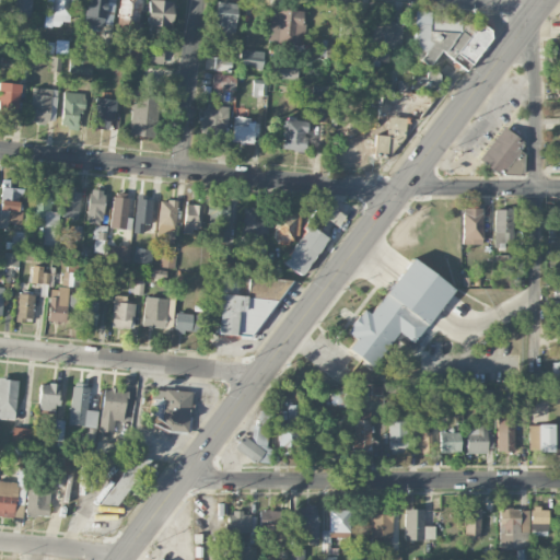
[(32,15),(32,0),(11,0),(11,15),(32,15)]
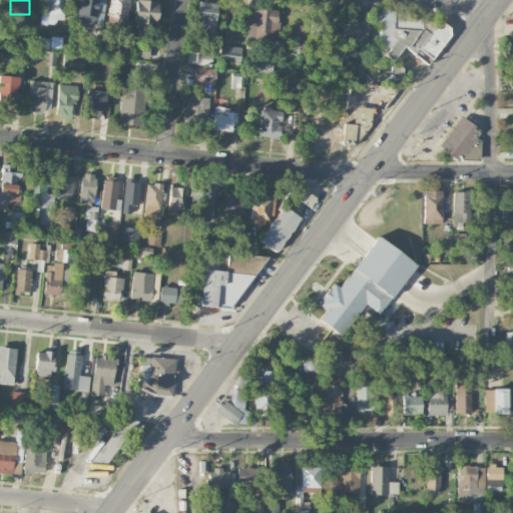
[(47,0),(47,19),(65,20),(66,0),(47,0)]
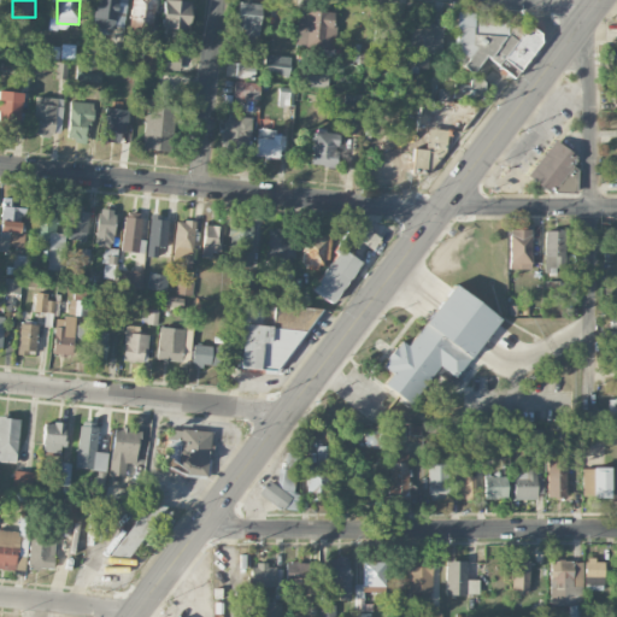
[(117,0),(94,0),(92,27),(113,29),(117,0)]
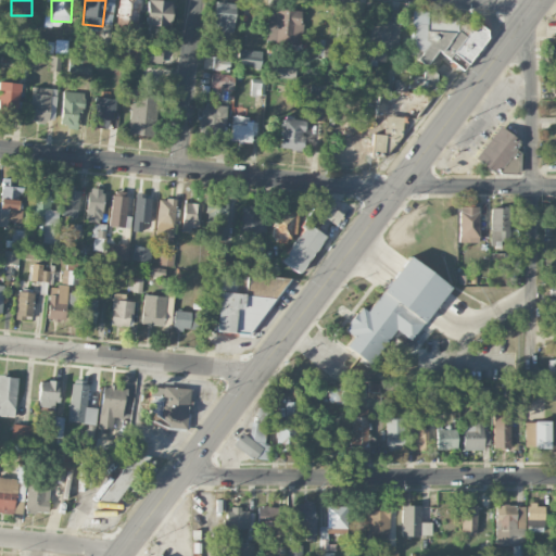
[(139,0),(117,0),(115,36),(136,38),(139,0)]
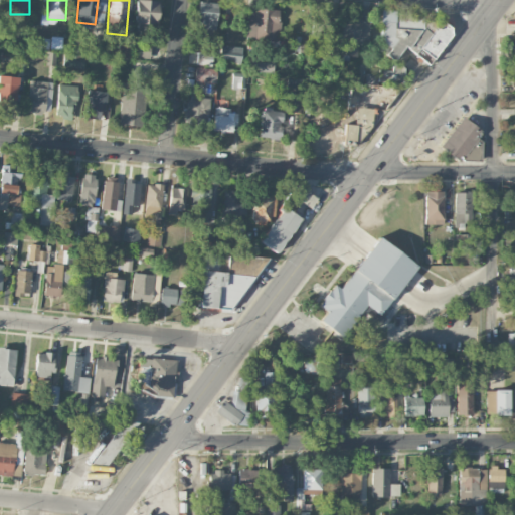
[(158,1),(138,0),(136,0),(136,27),(157,28),(158,1)]
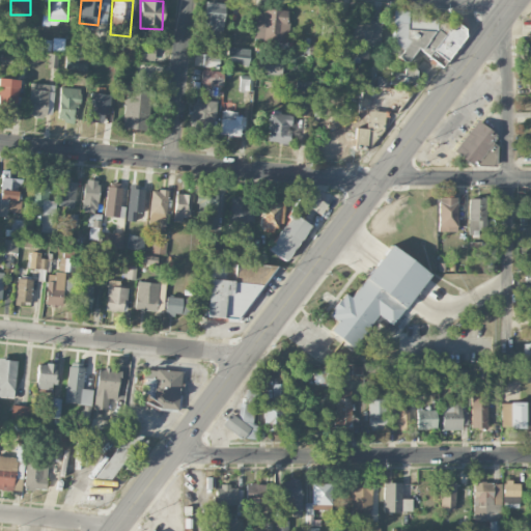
[(223,29),(224,3),(204,2),(203,28),(223,29)]
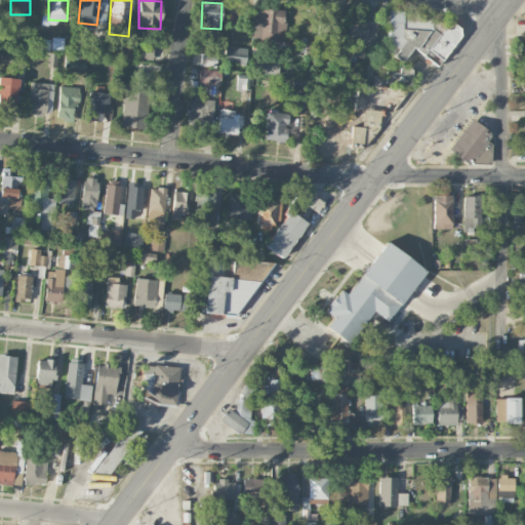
[(285,9),(253,8),(252,39),(284,40),(285,9)]
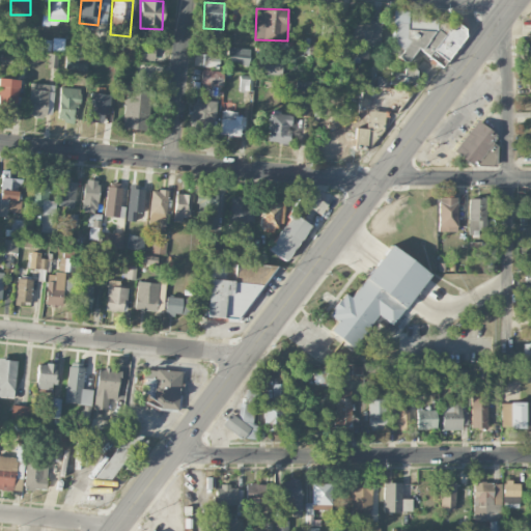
[(406,63),(416,48),(442,67),(465,36),(465,29),(454,21),(453,23),(442,22),(430,14),(392,11),(390,42),(396,46),(391,53),(406,63)]
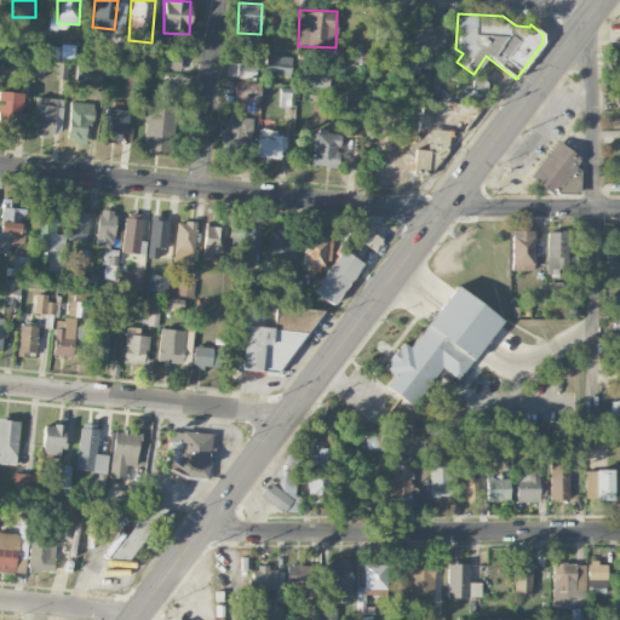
[(394,47),(395,17),(377,16),(375,46),(394,47)]
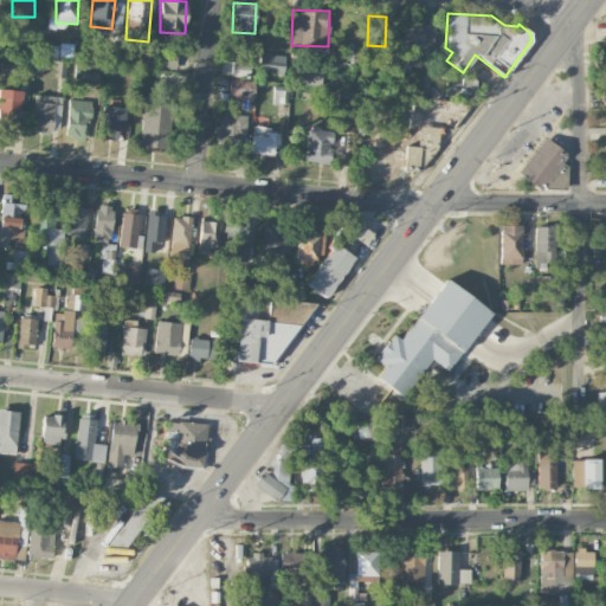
[(400,65),(420,66),(420,52),(433,53),(434,23),(403,23),(400,65)]
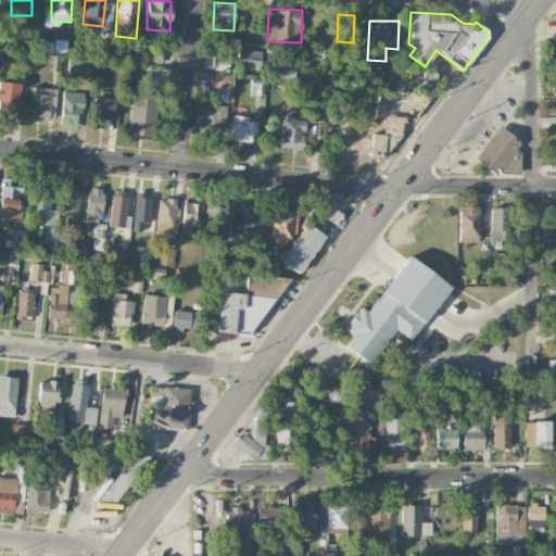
[(162,63),(162,48),(144,48),(144,63),(162,63)]
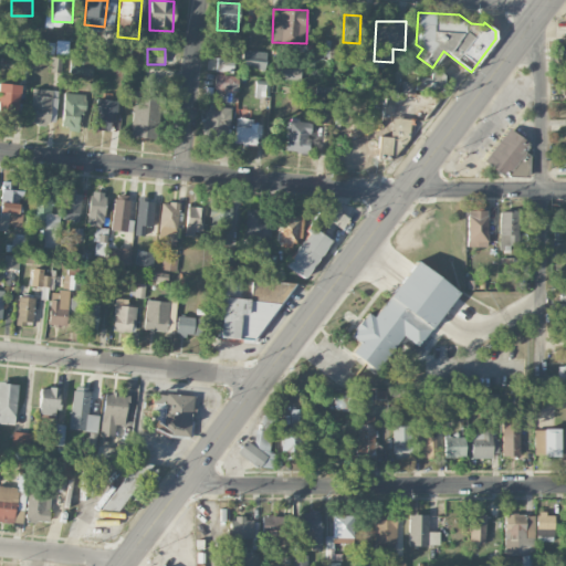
[(241,65),(264,69),(266,53),(243,49),(241,65)]
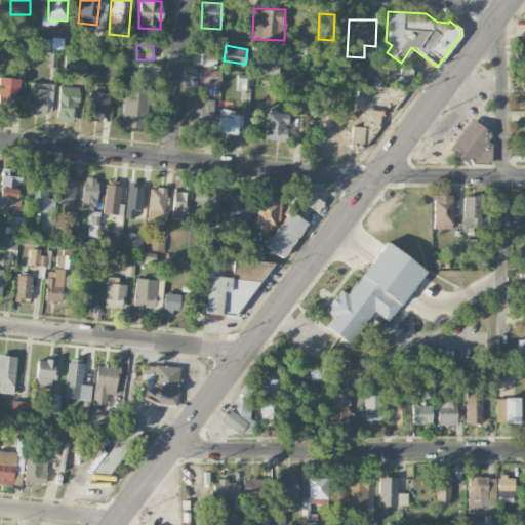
[(216,53),(200,52),(200,67),(215,67),(216,53)]
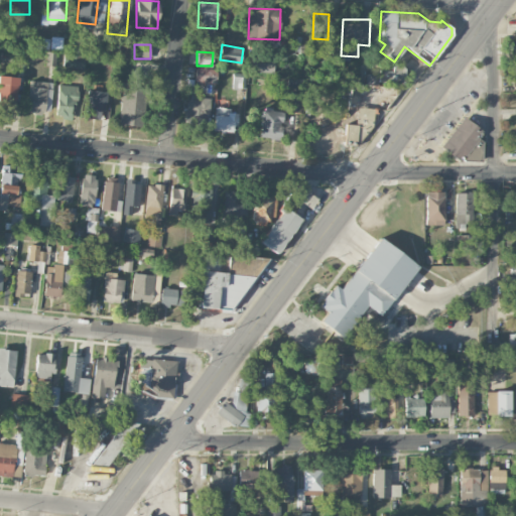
[(85,69),(85,55),(63,54),(63,68),(85,69)]
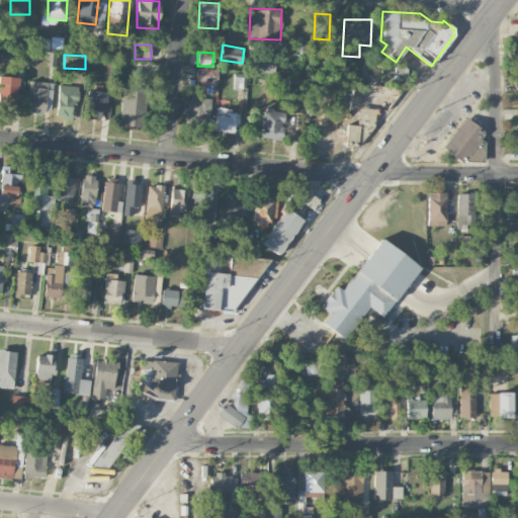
[(275,62),(250,60),(250,72),(275,73),(275,62)]
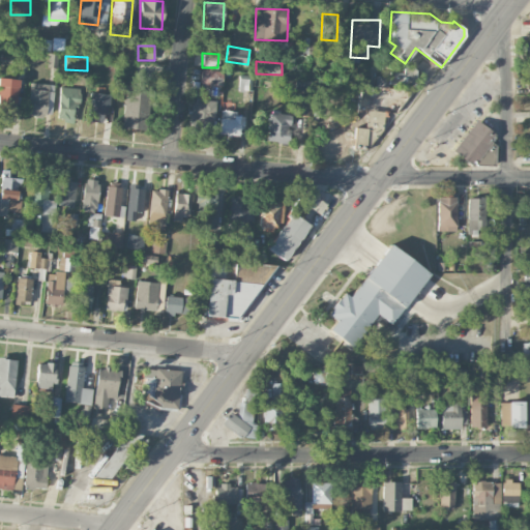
[(359,85),(354,148),(376,150),(380,110),(390,111),(391,95),(395,96),(394,102),(403,104),(404,87),(413,88),(415,68),(403,67),(402,74),(388,71),(388,77),(376,76),(375,86),(359,85)]
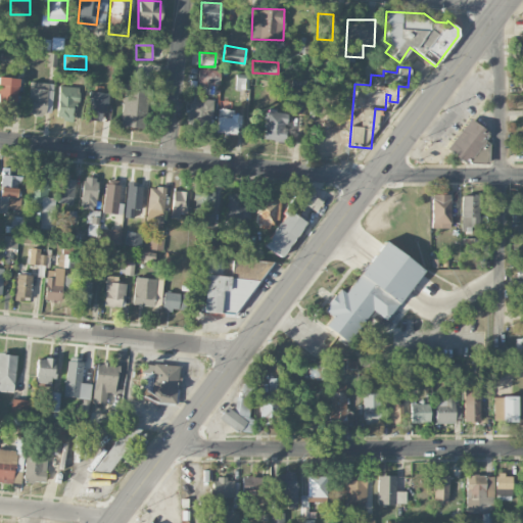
[(220,84),(220,69),(198,68),(197,83),(220,84)]
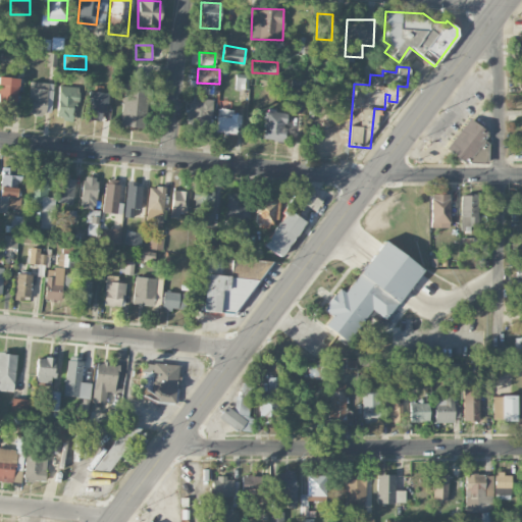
[(16,77),(0,76),(0,108),(16,109),(16,77)]
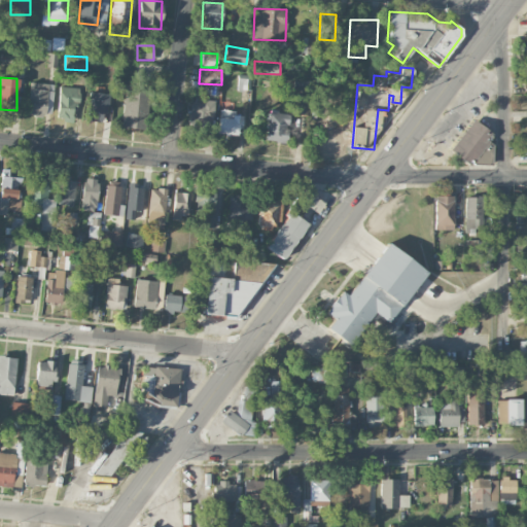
[(51,115),(53,95),(48,95),(49,83),(29,82),(28,114),(51,115)]
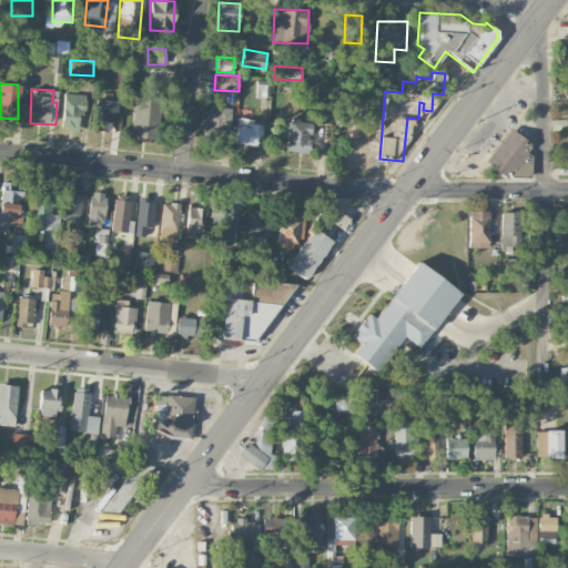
[(332,124),(335,103),(328,103),(330,93),(317,91),(314,122),(332,124)]
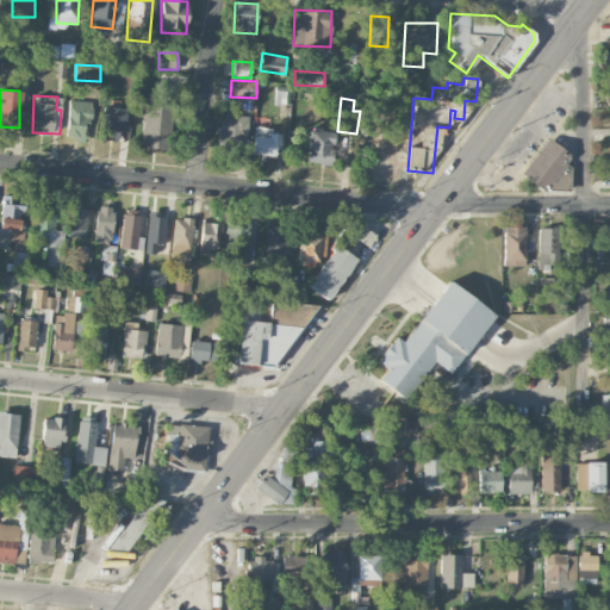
[(87,139),(91,103),(69,100),(66,137),(87,139)]
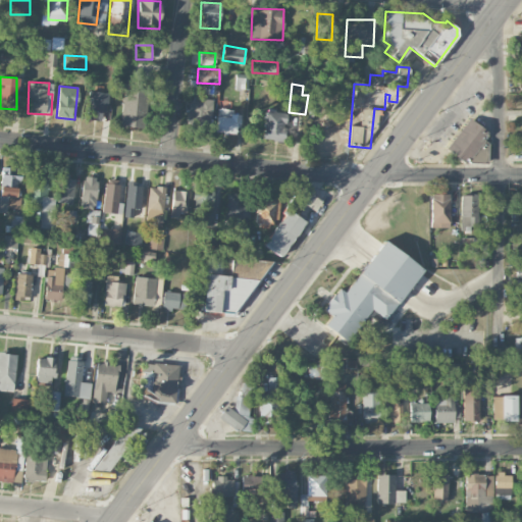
[(140,127),(141,120),(146,120),(146,92),(122,91),(121,126),(140,127)]
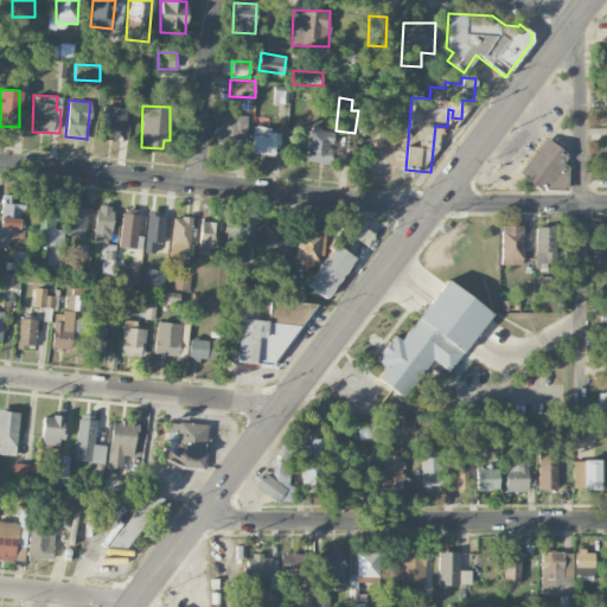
[(101,139),(117,140),(117,128),(125,128),(126,108),(103,107),(101,139)]
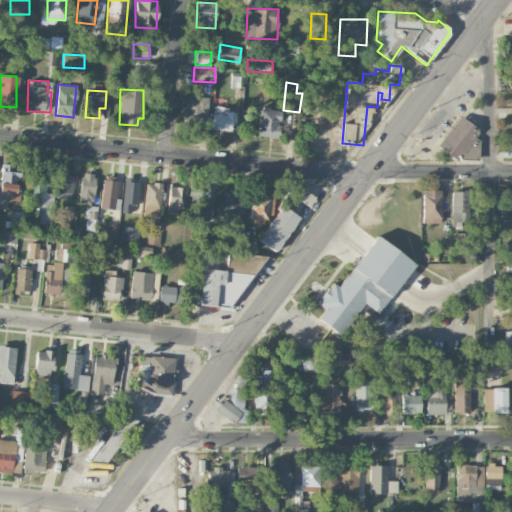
[(208,98),(188,95),(184,129),(203,132),(208,98)]
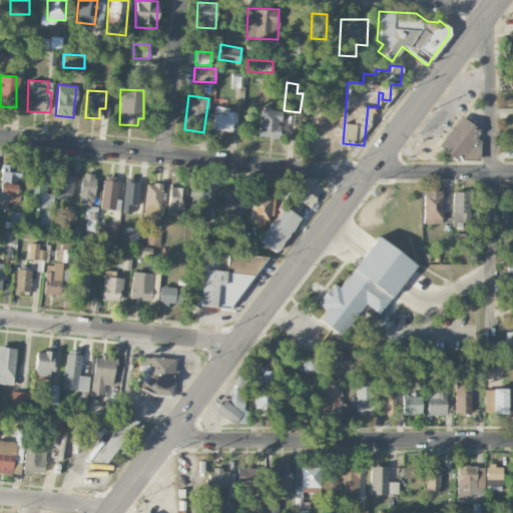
[(228,107),(212,106),(211,130),(231,131),(231,122),(235,122),(236,112),(228,112),(228,107)]
